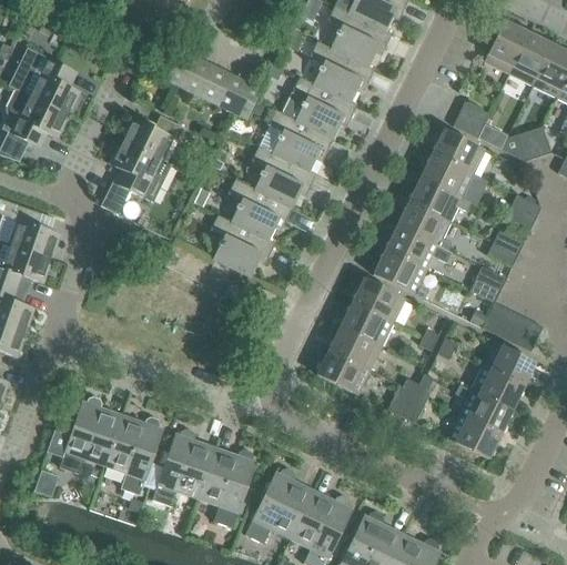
[(337,0),(335,4),(347,11),(386,30),(396,9),(403,11),(408,0),(337,0)]
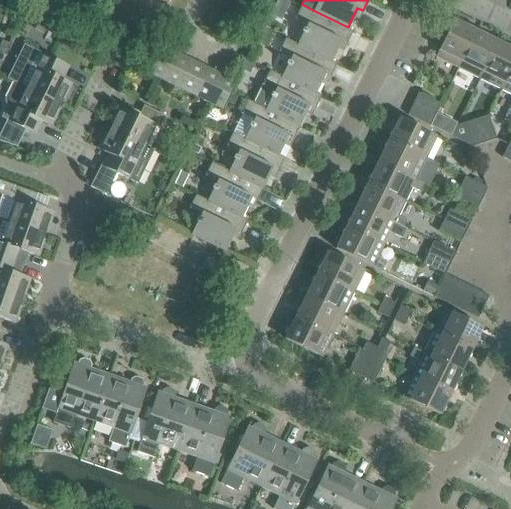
[(353,29),(348,27),(313,10),(302,4),(295,17),(307,23),(298,42),(332,59),(342,40),(347,43),(353,29)]
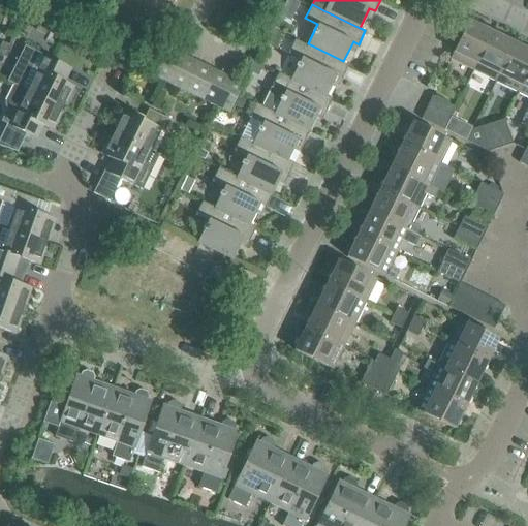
[(474,67),(492,30),(469,19),(451,56),(474,67)]
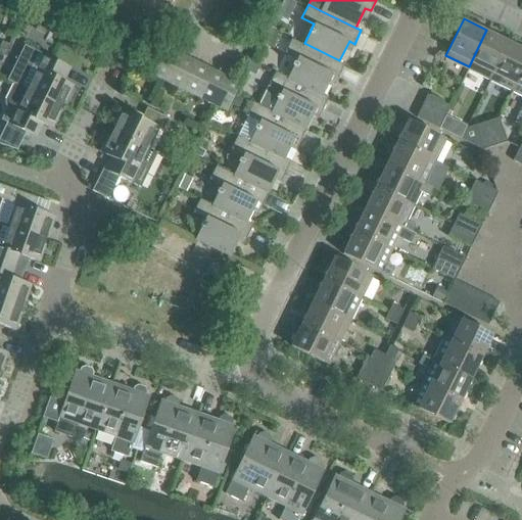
[(48,25),(38,19),(34,28),(44,33),(48,25)]
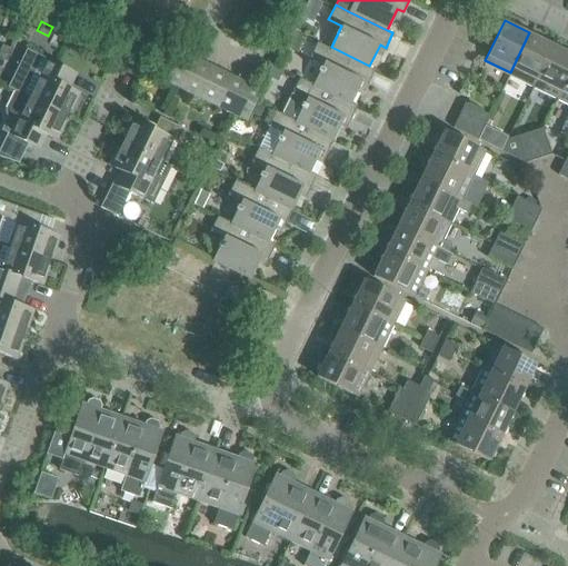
[(290,30),(284,43),(295,48),(301,35),(290,30)]
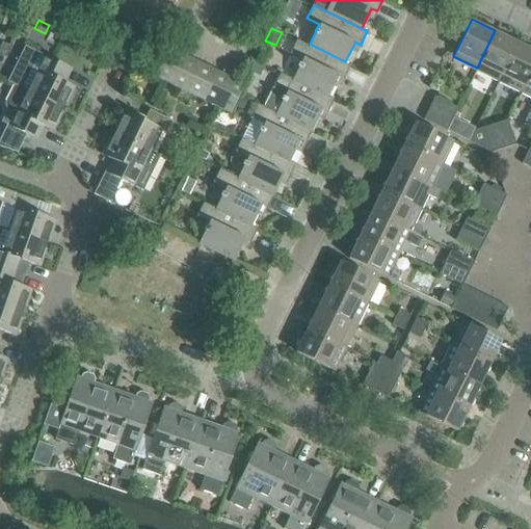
[(477,68),(499,79),(518,42),(495,30),(477,68)]
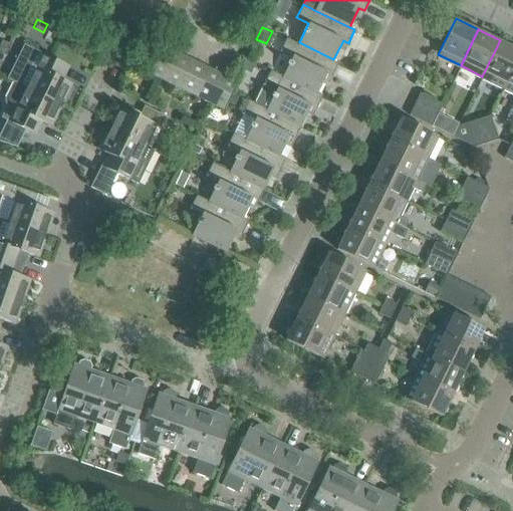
[(338,62),(287,37),(280,50),(292,55),(283,75),(317,92),(327,72),(332,75),(338,62)]
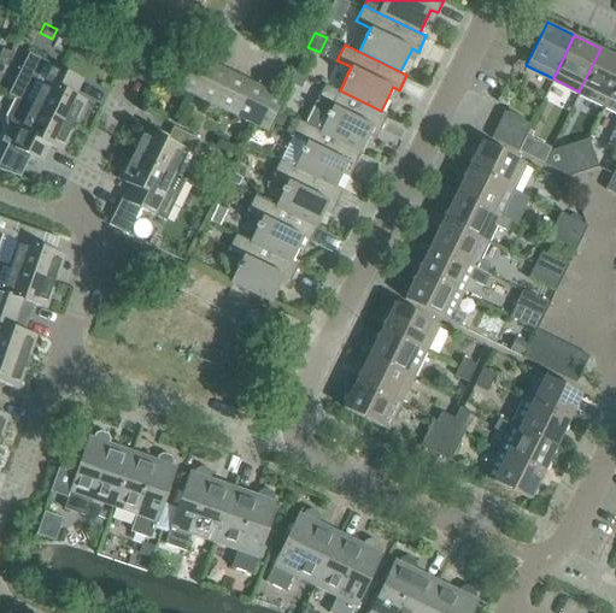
[(579,92),(605,104),(615,81),(615,56),(600,48),(579,92)]
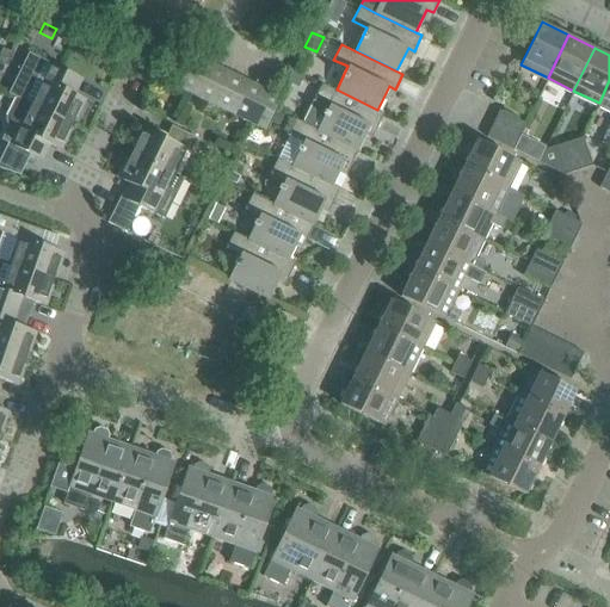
[(179,88),(266,129),(271,117),(276,109),(281,97),(195,56),(179,88)]
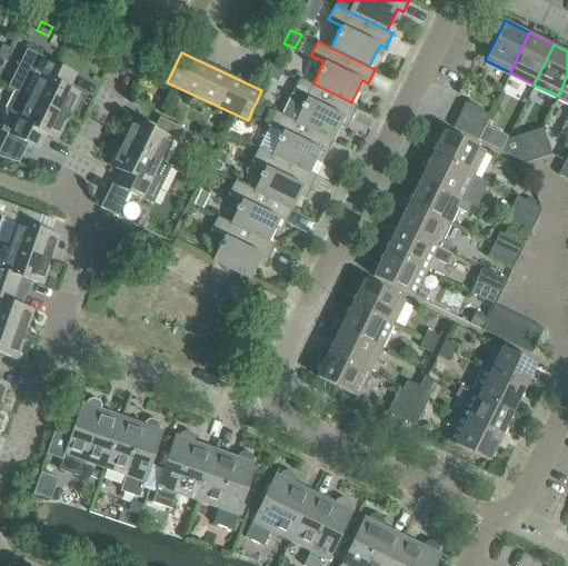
[(17,69),(9,85),(16,88),(68,113),(72,102),(75,103),(81,91),(69,85),(75,73),(66,68),(47,60),(40,73),(38,79),(17,69)]
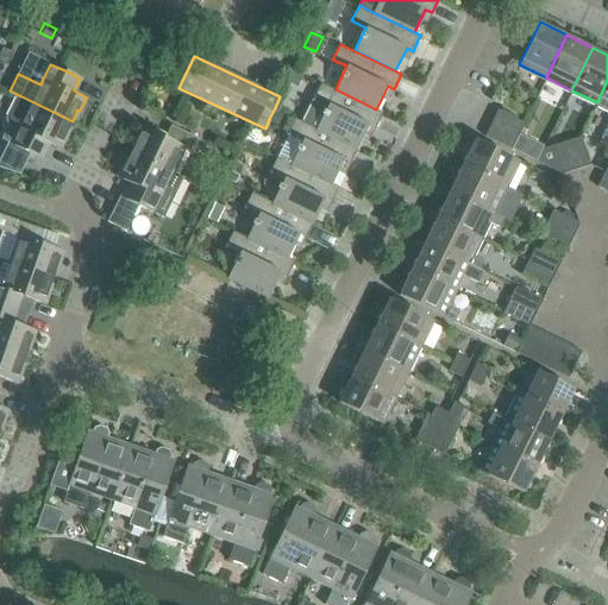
[(298,83),(302,74),(293,69),(288,79),(298,83)]
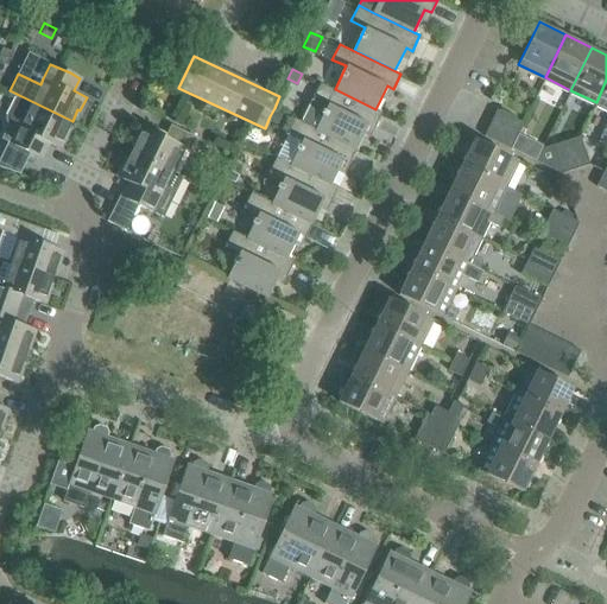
[(606,80),(596,102),(606,107),(606,80)]
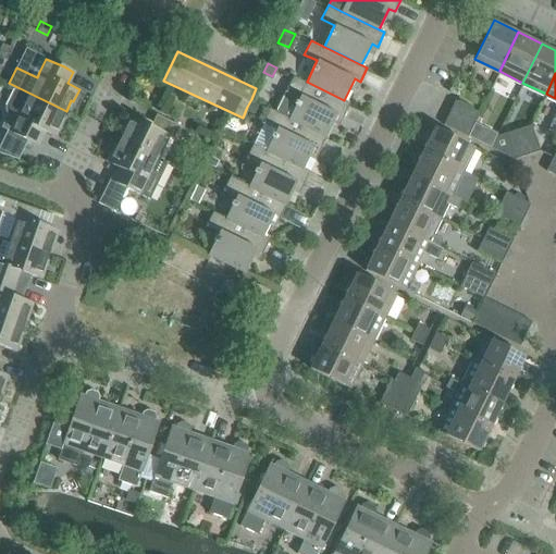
[(294,75),(276,110),(326,136),(337,114),(343,117),(350,103),(344,100),(307,82),(294,75)]
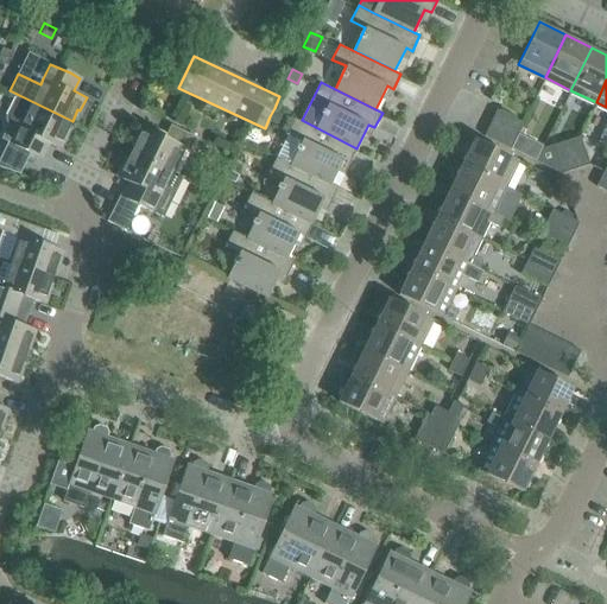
[(8,138),(0,154),(0,165),(20,172),(32,148),(43,154),(49,141),(62,147),(69,134),(67,133),(73,121),(17,94),(7,114),(6,118),(7,121),(11,125),(6,135),(8,138)]
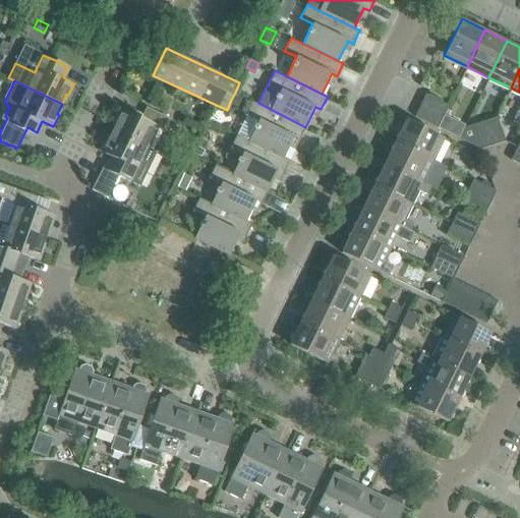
[(235,93),(231,100),(239,104),(242,97),(235,93)]
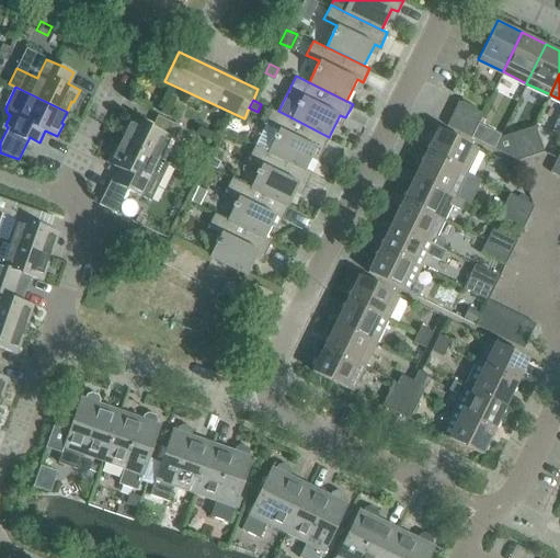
[(459,100),(453,112),(478,124),(483,112),(459,100)]
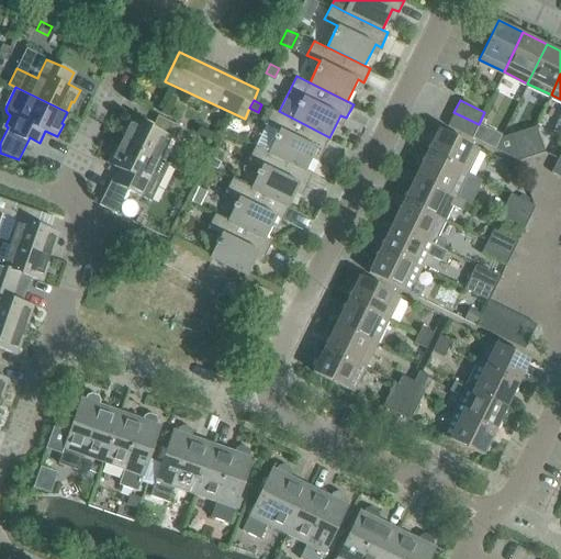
[(329,137),(273,109),(266,123),(279,129),(269,151),(306,169),(317,147),(323,151),(329,137)]
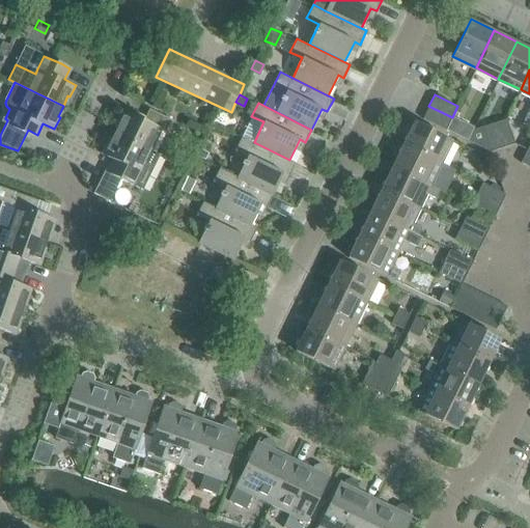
[(423,117),(447,129),(452,117),(428,106),(423,117)]
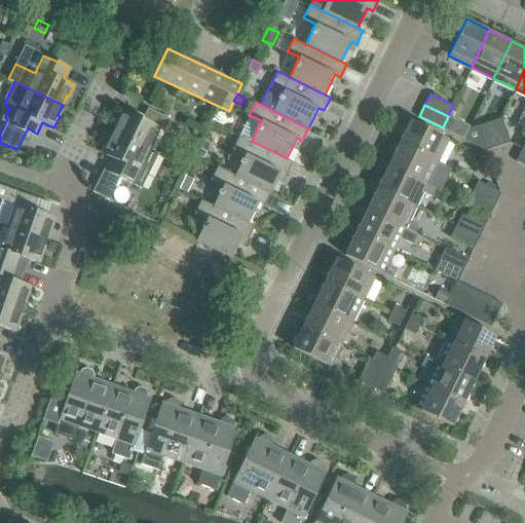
[(119,120),(114,129),(149,147),(159,126),(165,129),(172,117),(148,106),(143,117),(122,107),(116,119),(119,120)]
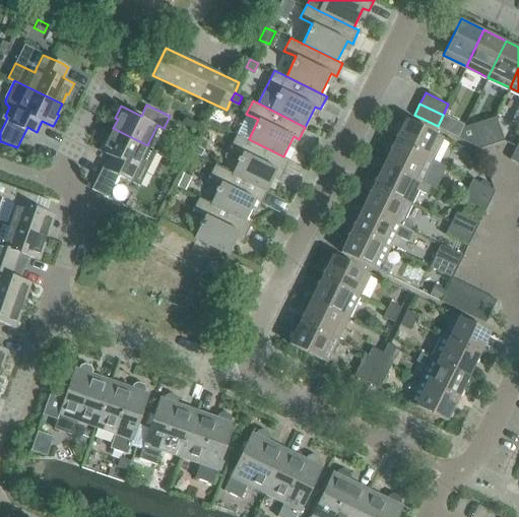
[(493,143),(505,139),(497,115),(484,119),(493,143)]
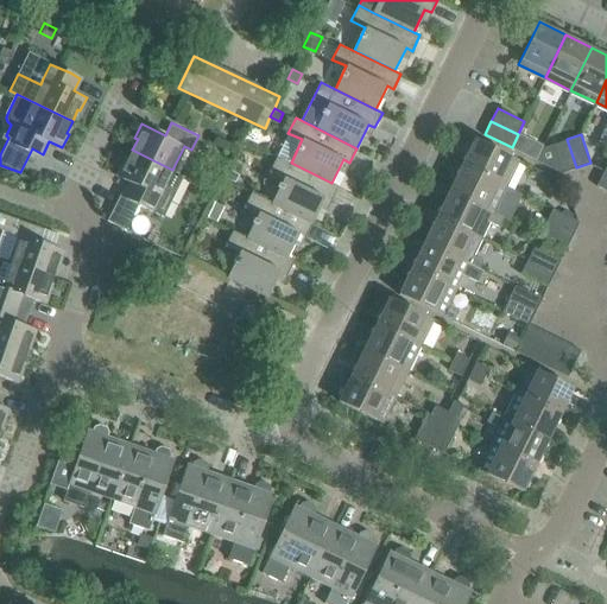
[(462,164),(506,185),(519,159),(475,138),(462,164)]
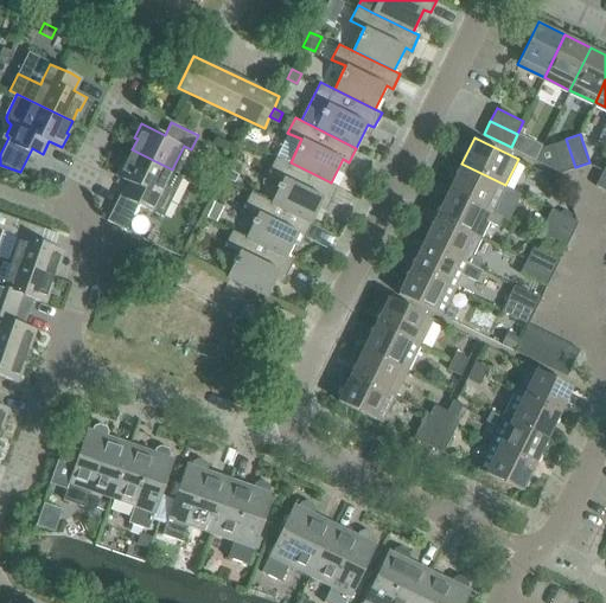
[(575,167),(566,139),(553,143),(542,147),(536,159),(561,172),(575,167)]
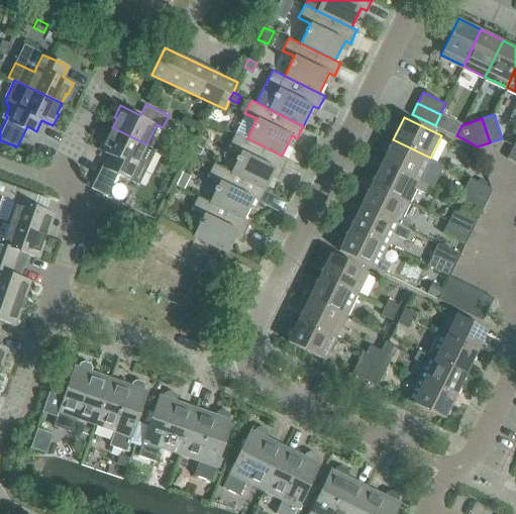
[(157,149),(146,144),(112,127),(107,137),(105,136),(99,148),(111,153),(105,166),(139,183),(157,149)]
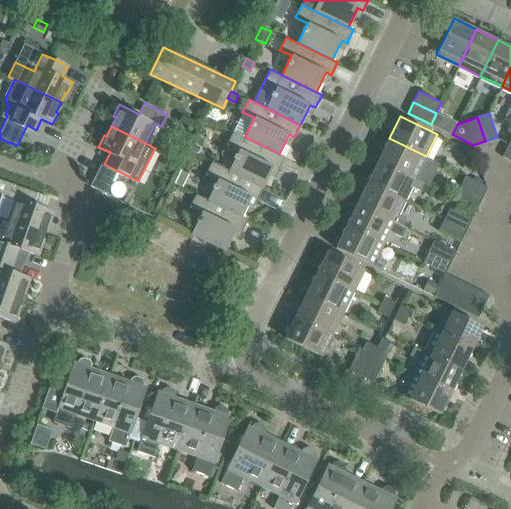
[(245,137),(233,131),(227,144),(238,150),(229,169),(264,187),(273,167),(278,169),(285,157),(279,154),(245,137)]
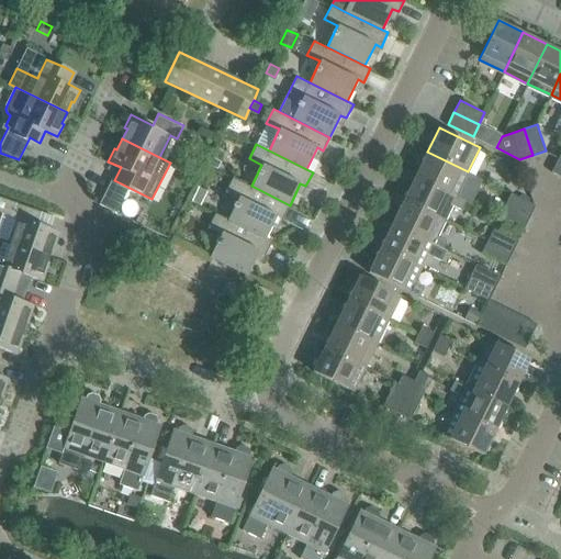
[(416,176),(457,196),(468,171),(427,152),(416,176)]
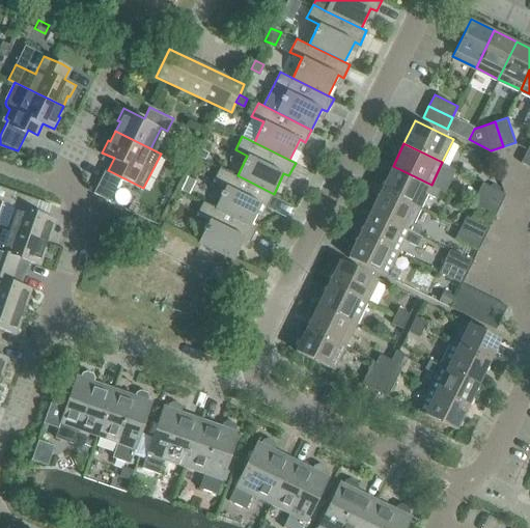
[(205,158),(208,151),(200,146),(196,154),(205,158)]
